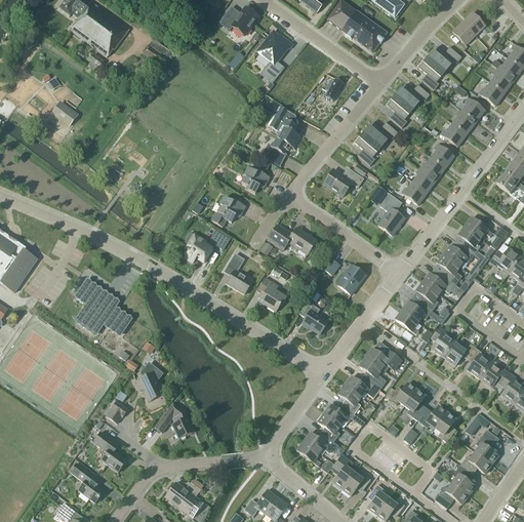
[(64,0),(58,6),(58,7),(69,15),(71,12),(78,17),(70,29),(107,56),(113,48),(114,48),(128,29),(90,1),(89,3),(85,0),(64,0)]
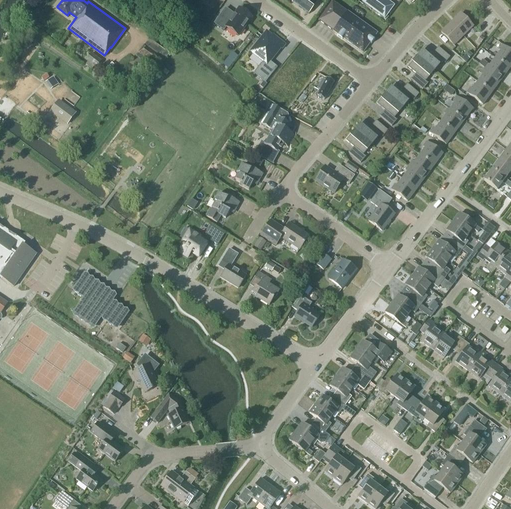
[(294,0),(309,11),(314,4),(308,0),(294,0)]
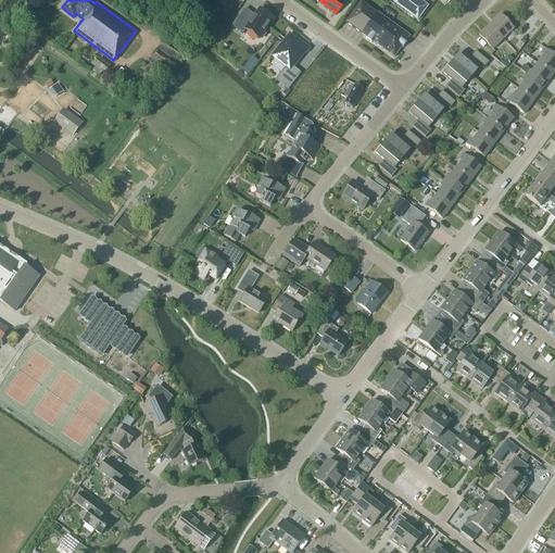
[(407,39),(406,39),(410,34),(363,0),(361,0),(347,20),(367,35),(366,37),(371,40),(373,39),(394,54),(402,45),(404,45),(407,39)]
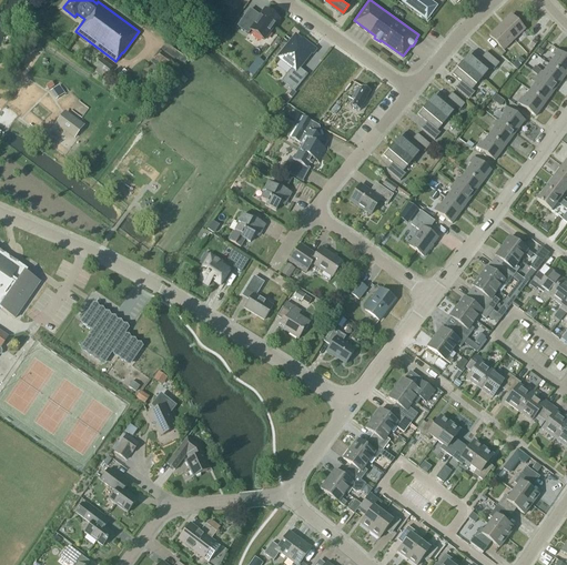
[(403,0),(427,18),(437,3),(432,0),(403,0)]
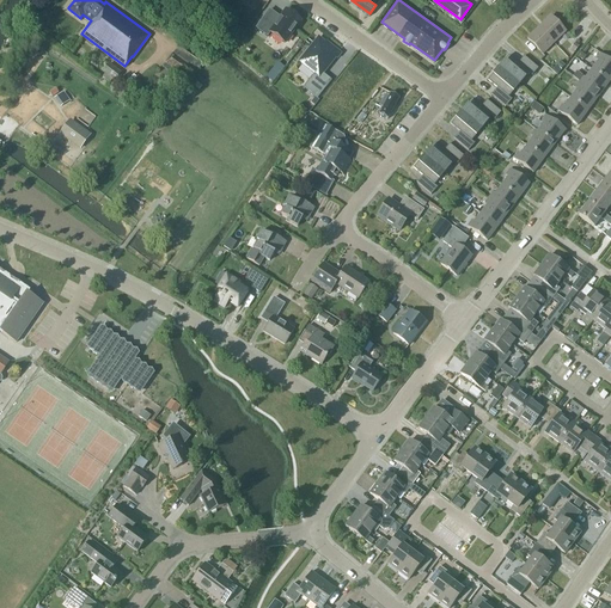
[(287,7),(281,14),(274,25),(262,17),(256,25),(268,34),(272,30),(285,40),(301,18),(287,7)]
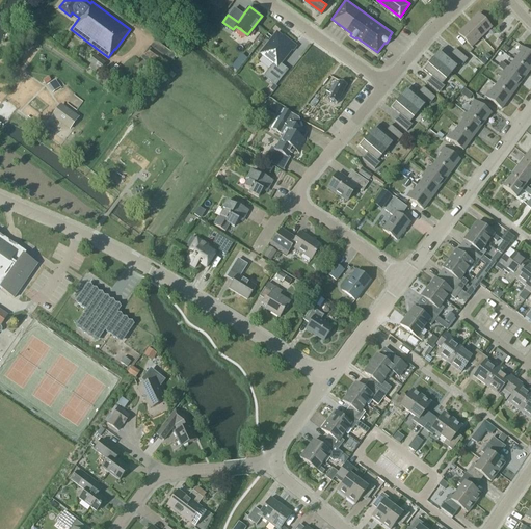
[(469,22),(482,35),(493,26),(479,11),(469,22)]
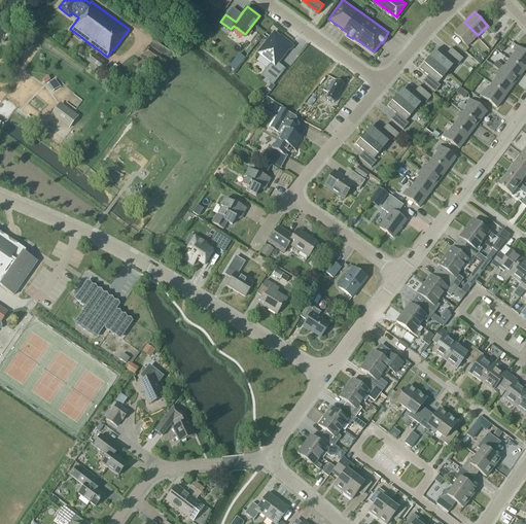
[(467,44),(478,35),(464,22),(454,31),(467,44)]
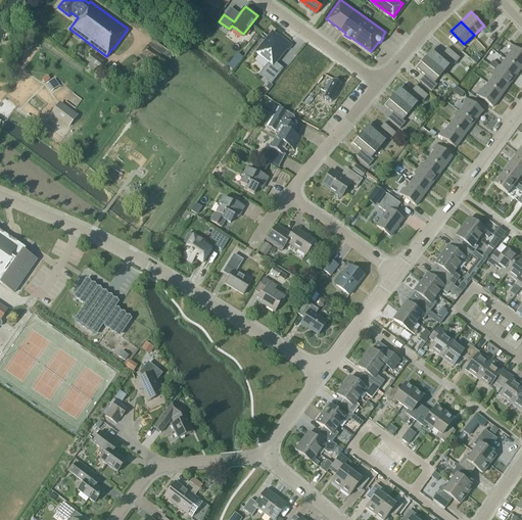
[(279,36),(273,31),(256,50),(269,60),(259,73),(272,82),(284,66),(276,60),(290,43),(280,35),(279,36)]
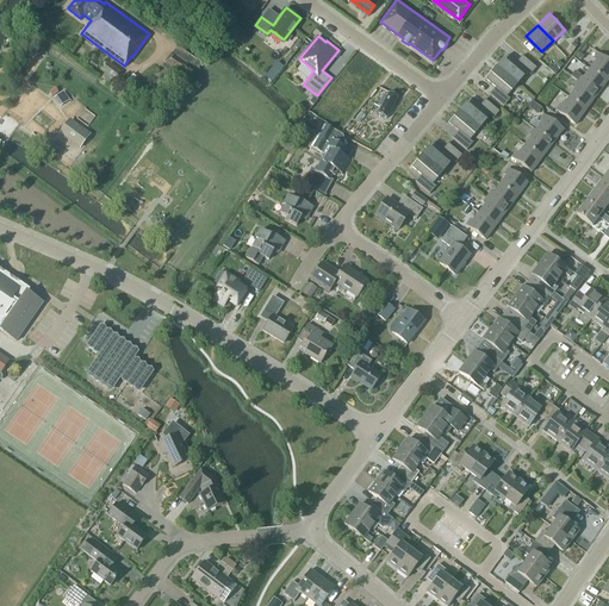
[(571,50),(578,42),(575,39),(567,48),(571,50)]
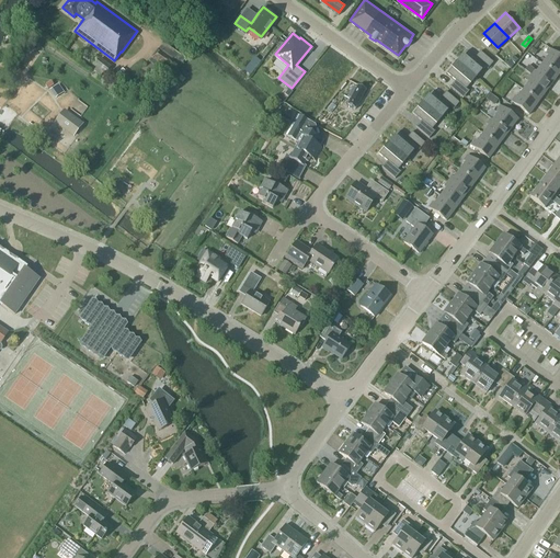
[(543,61),(559,72),(559,53),(550,46),(546,53),(548,54),(543,61)]
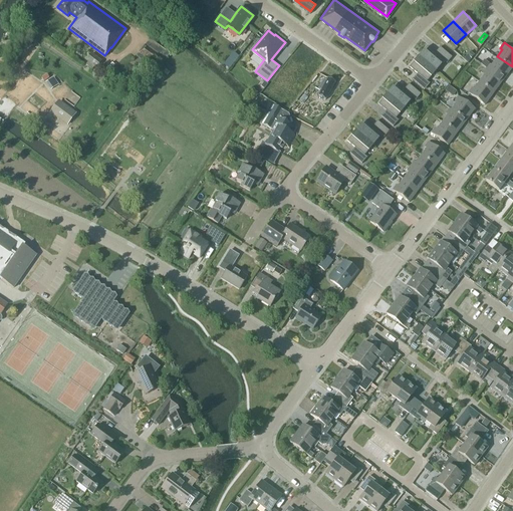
[(155,51),(145,44),(139,52),(140,52),(138,55),(146,60),(148,58),(160,67),(166,59),(165,59),(155,51)]
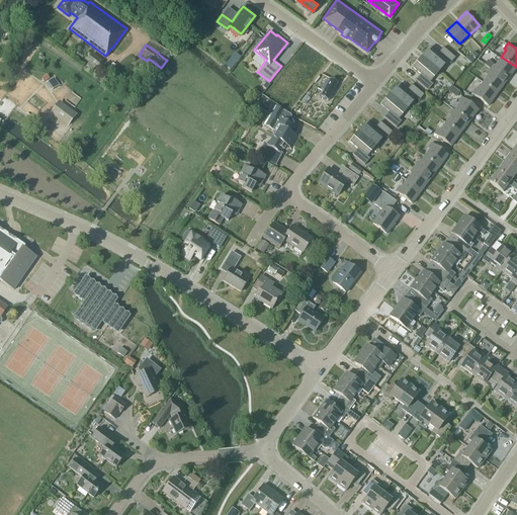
[(162,45),(156,52),(166,60),(172,52),(162,45)]
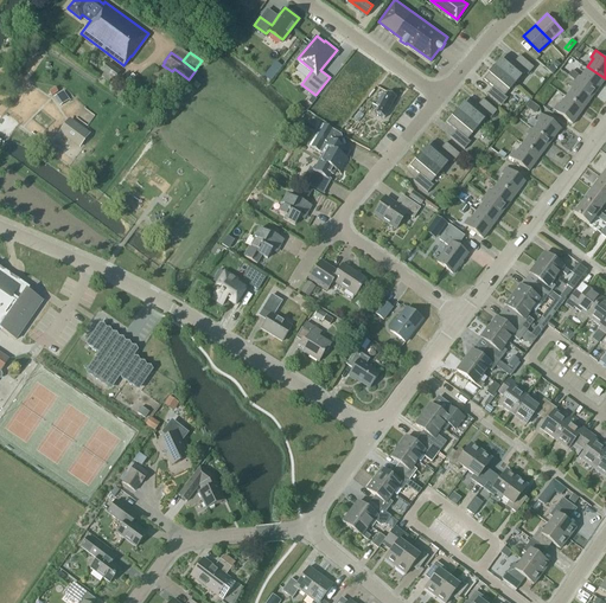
[(495,64),(516,82),(525,70),(528,72),(535,65),(520,52),(515,59),(505,52),(495,64)]
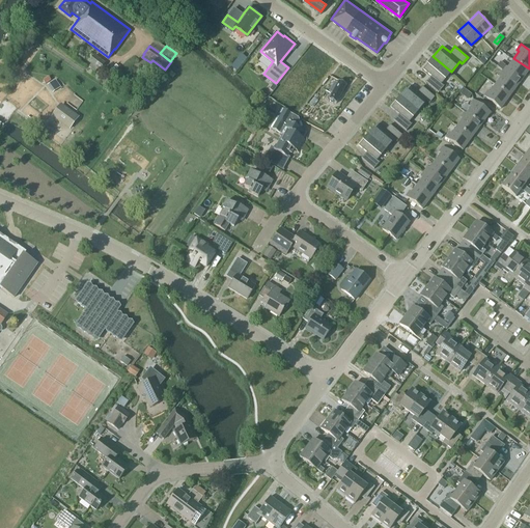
[(101,67),(106,60),(94,53),(89,60),(101,67)]
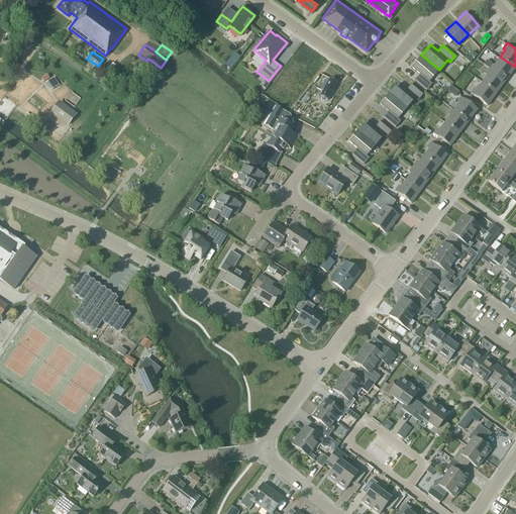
[(430,80),(439,70),(421,55),(412,66),(420,72),(415,78),(427,88),(433,82),(430,80)]
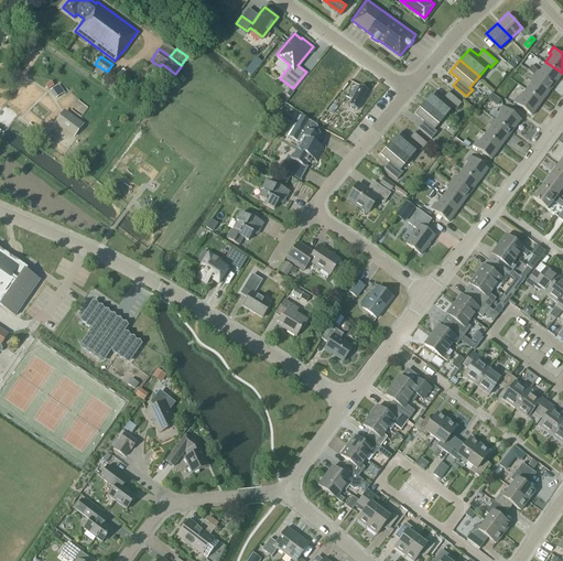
[(340,68),(340,67),(328,61),(328,62),(329,62),(321,76),(332,82),(339,68),(340,68)]
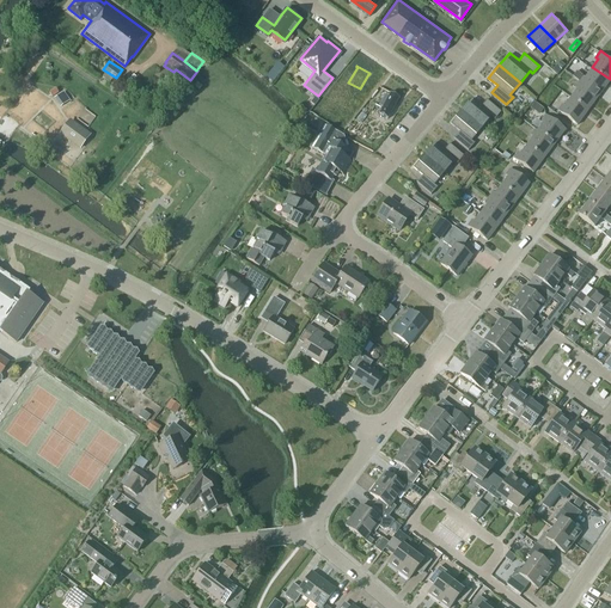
[(586,75),(584,73),(579,79),(599,93),(610,79),(592,67),(586,75)]
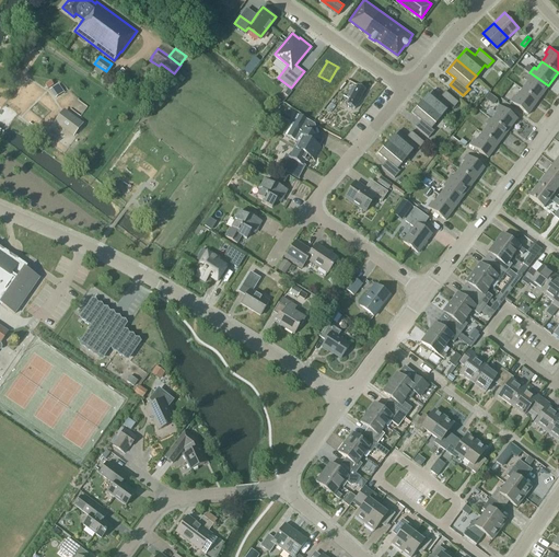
[(528,62),(524,68),(530,71),(534,66),(528,62)]
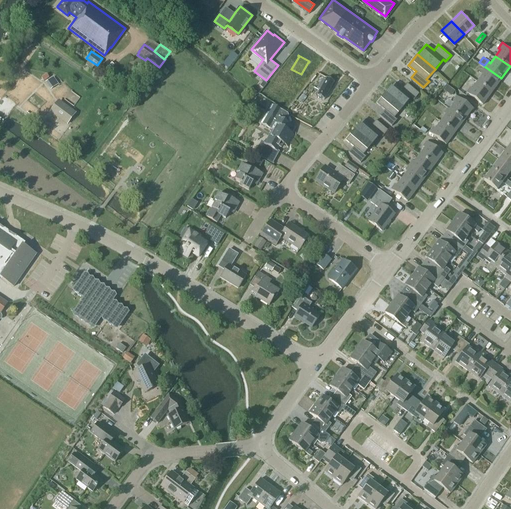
[(492,90),(501,78),(484,66),(481,71),(483,72),(477,80),(492,90)]
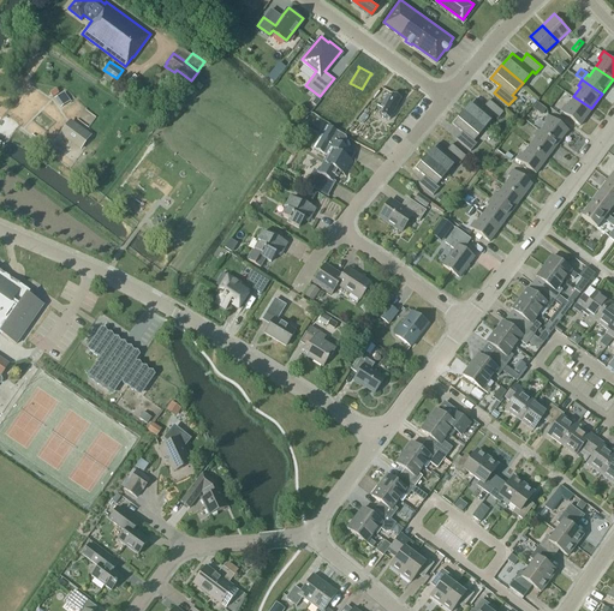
[(353,105),(362,89),(350,83),(341,99),(353,105)]
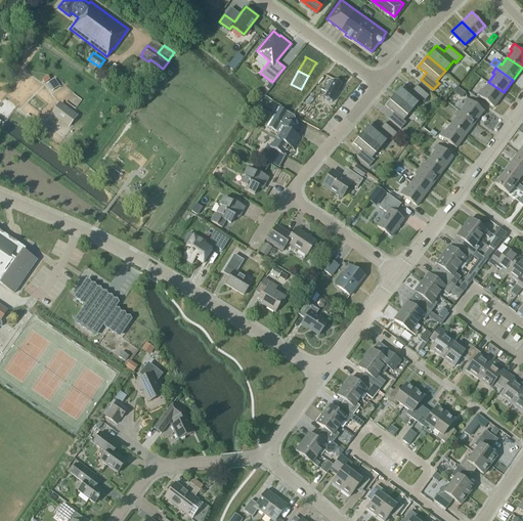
[(52,89),(60,84),(54,76),(47,82),(52,89)]
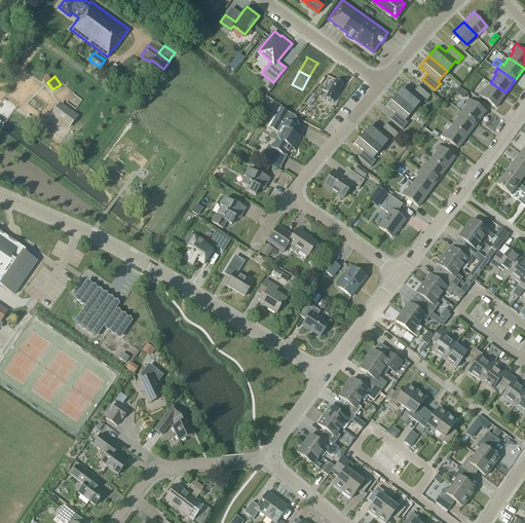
[(326,88),(329,90),(326,96),(334,100),(344,82),(336,77),(334,80),(332,79),(326,88)]
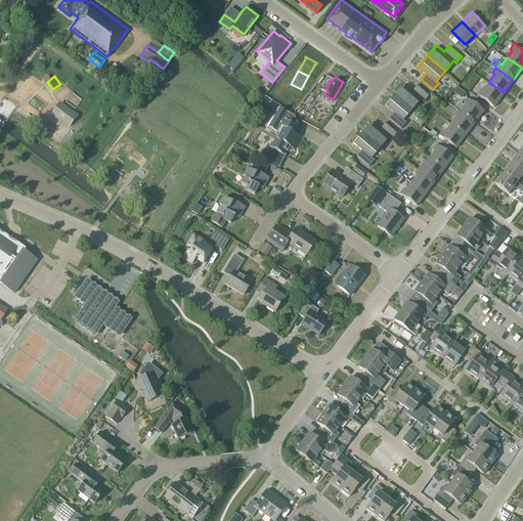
[(494,104),(504,92),(488,82),(483,88),(481,87),(477,92),(494,104)]
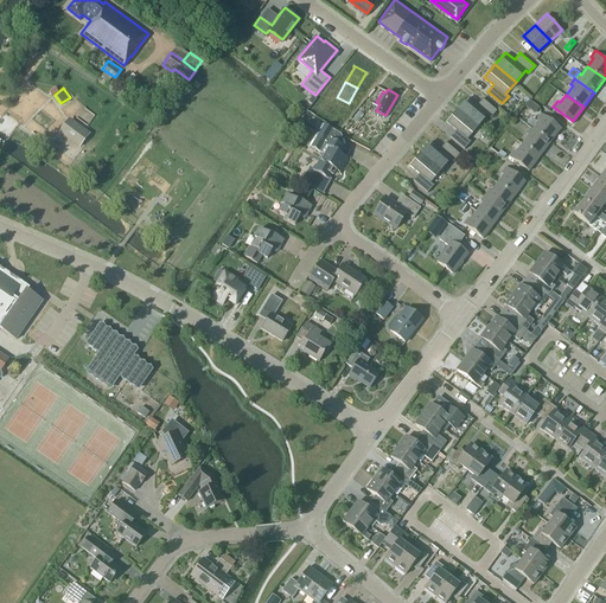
[(458,108),(478,126),(489,114),(491,116),(498,109),(483,96),(478,103),(469,96),(458,108)]
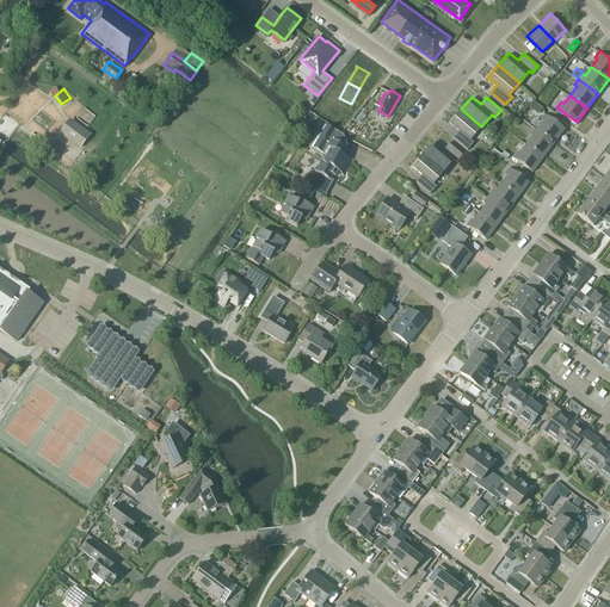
[(330,113),(343,121),(343,119),(351,104),(339,98),(331,113),(331,112),(330,113)]
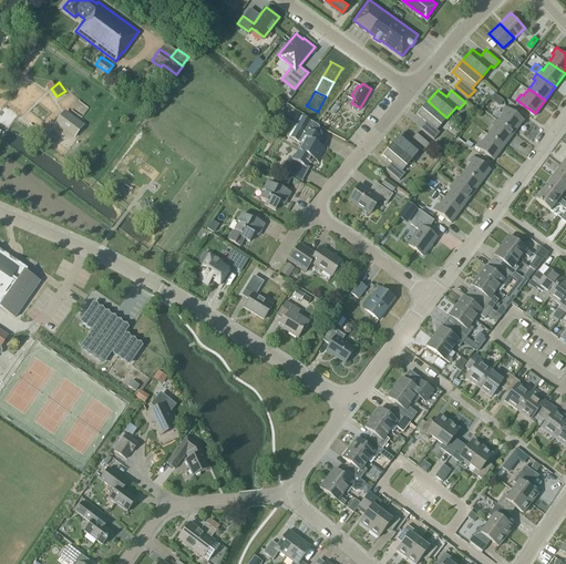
[(438,127),(446,118),(428,101),(418,113),(426,120),(421,125),(434,137),(441,131),(438,127)]
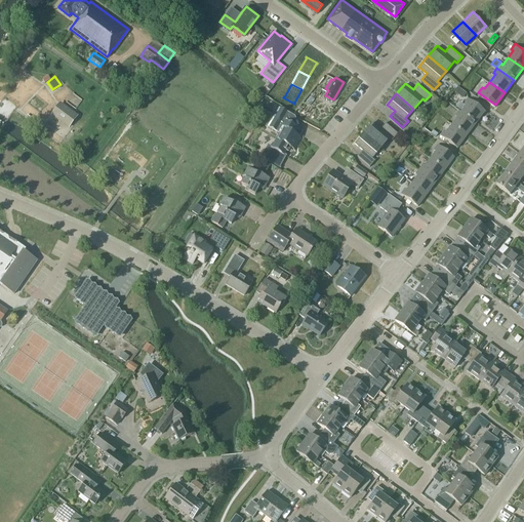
[(460,110),(476,121),(485,109),(469,96),(465,102),(467,103),(461,110),(460,110)]
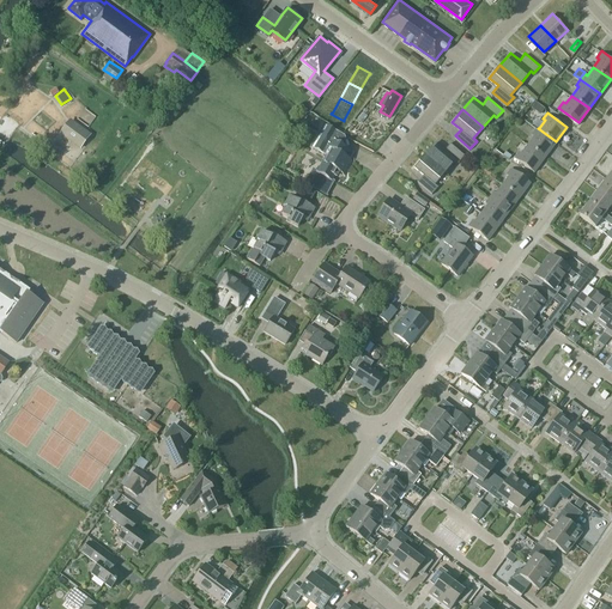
[(60,132),(80,147),(91,132),(71,116),(60,132)]
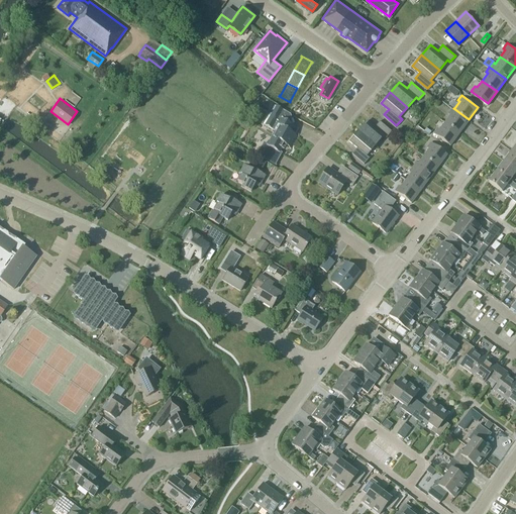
[(289,144),(299,127),(288,120),(292,115),(291,112),(275,103),(264,121),(277,129),(268,143),(265,141),(258,152),(275,163),(281,151),(279,149),(284,142),(289,144)]
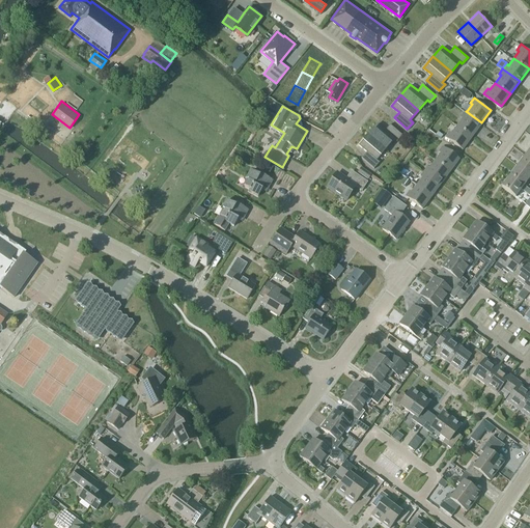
[(466,111),(467,111),(465,110),(461,115),(463,116),(457,123),(472,135),(481,122),(466,111)]
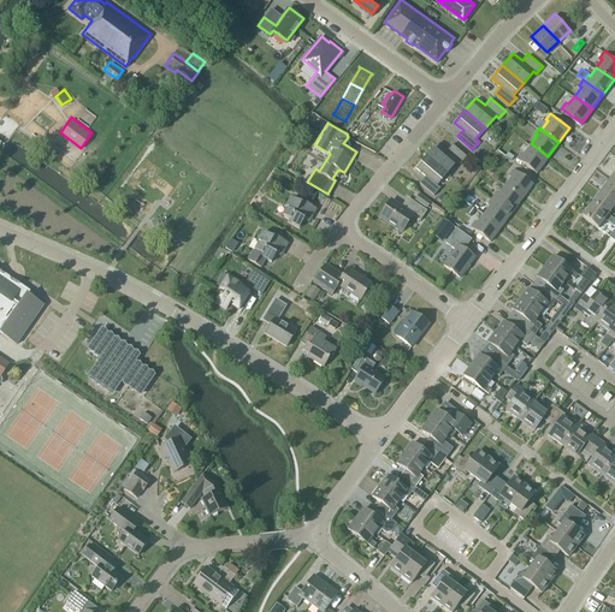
[(427,154),(448,171),(459,159),(461,162),(468,154),(453,142),(447,149),(438,141),(427,154)]
